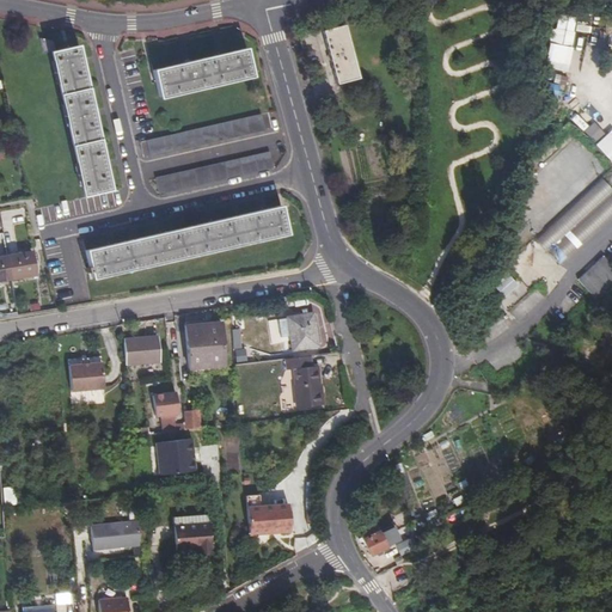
[(549,47),(573,49),(575,26),(551,24),(549,47)]
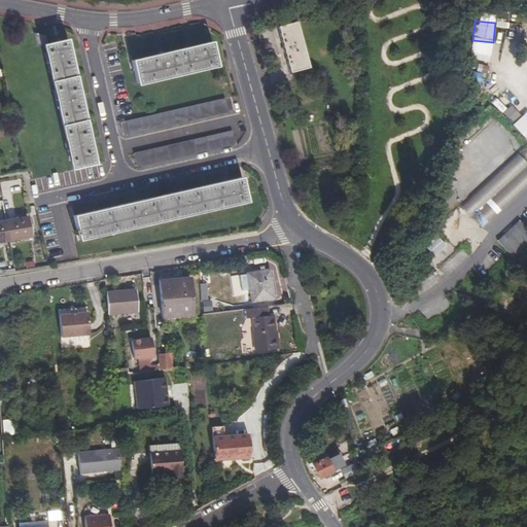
[(297,28),(280,33),(291,77),(309,73),(297,28)]
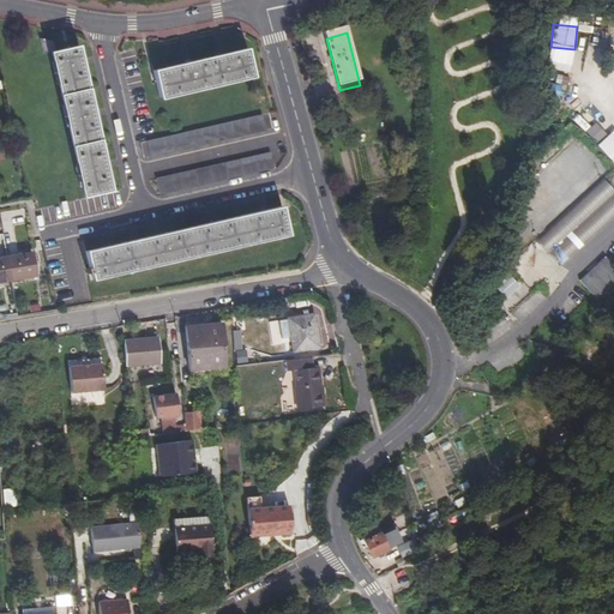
[(38,36),(42,52),(55,49),(50,40),(38,36)]
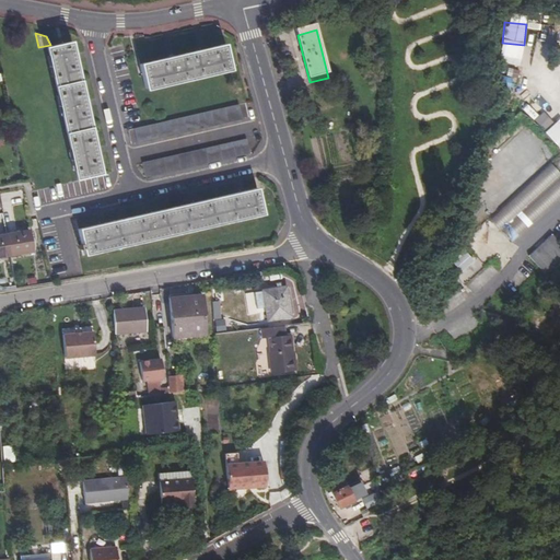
[(72,42),(43,48),(71,183),(102,177),(72,42)]
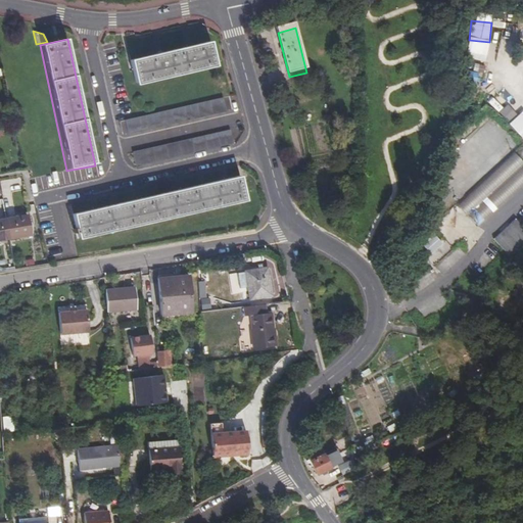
[(161,52),(130,60),(135,83),(215,64),(209,42),(193,45),(161,52)]
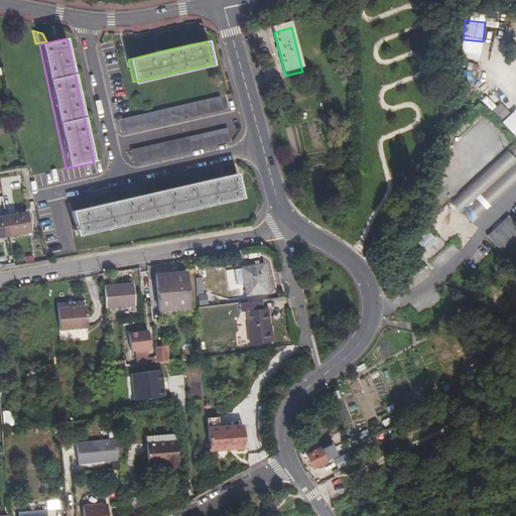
[(460,50),(459,57),(478,61),(479,53),(460,50)]
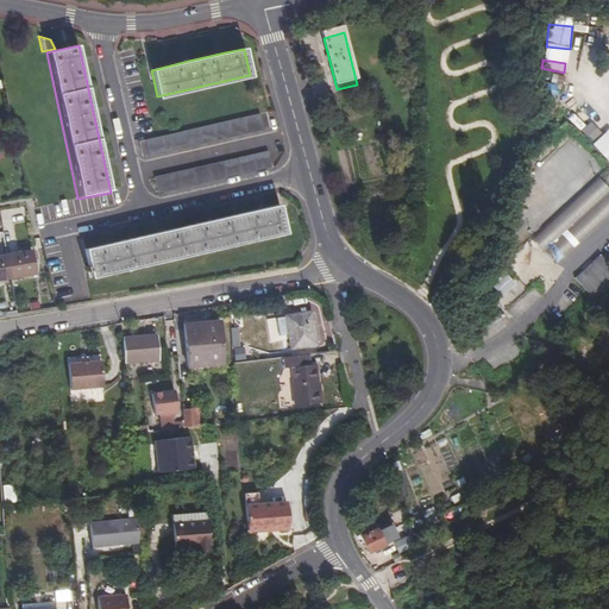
[(262,131),(257,114),(144,140),(148,157),(262,131)]
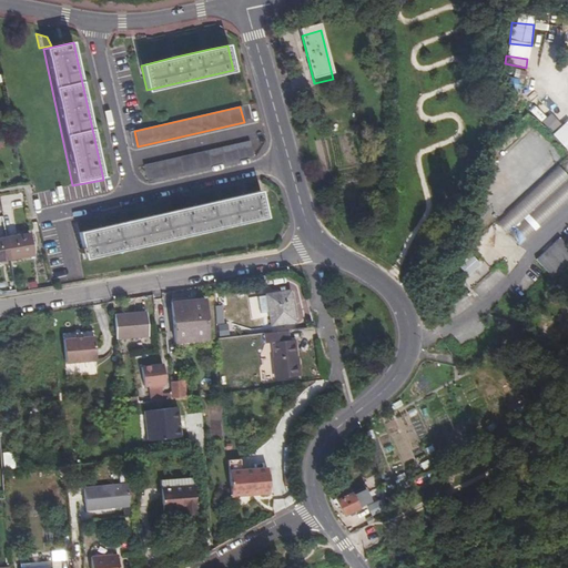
[(529,112),(541,122),(546,117),(534,107),(529,112)]
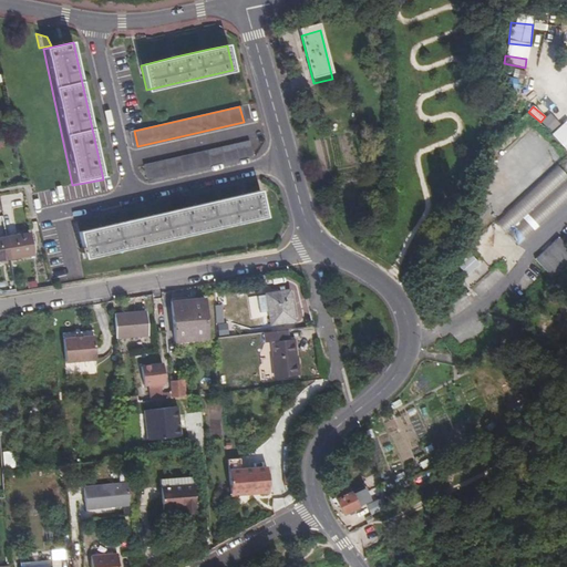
[(552,114),(542,121),(548,132),(559,125),(552,114)]
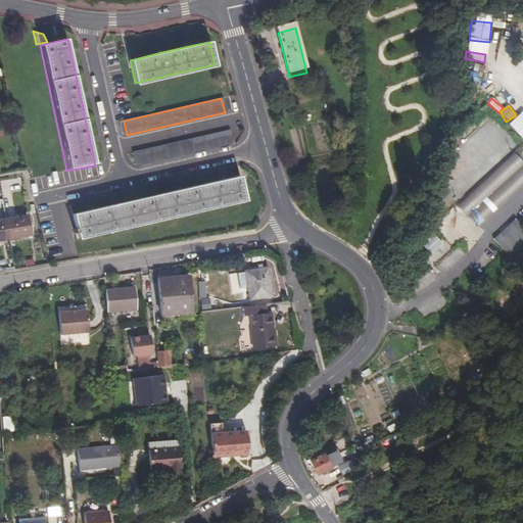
[(522,110),(509,124),(522,139),(522,110)]
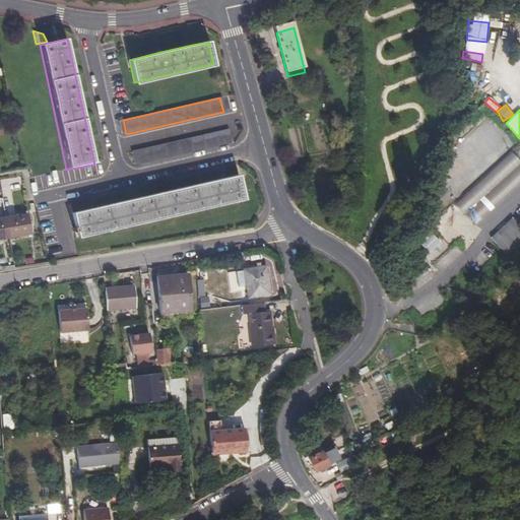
[(231,143),(228,129),(130,151),(134,166),(231,143)]
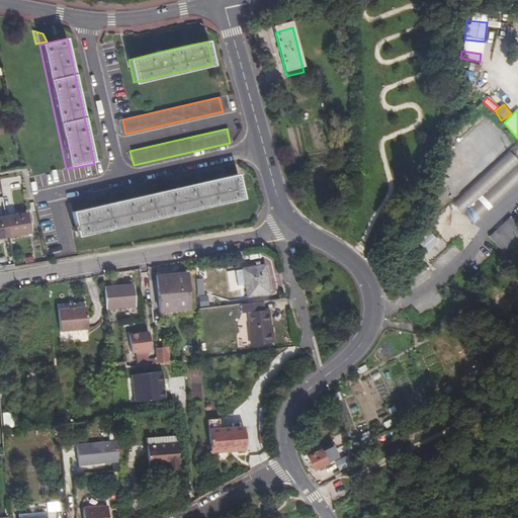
[(517,160),(506,149),(451,200),(471,223),(517,178),(517,160)]
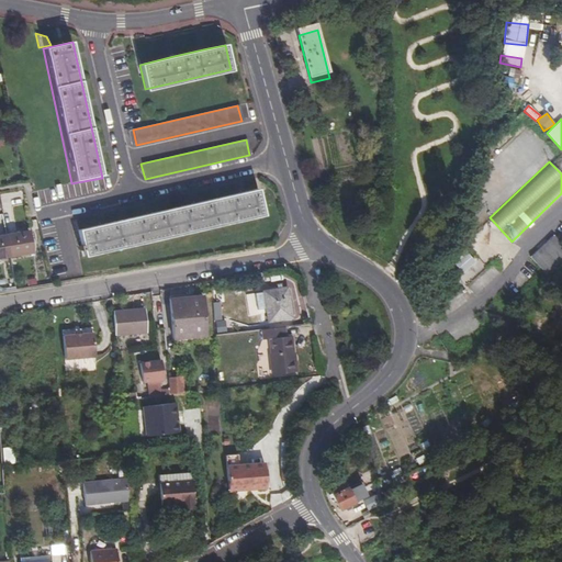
[(105,224),(77,231),(82,255),(262,213),(257,190),(202,202),(155,213),(105,224)]
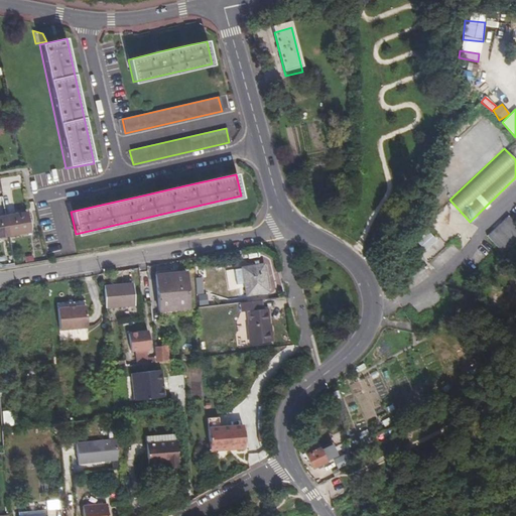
[(18,178),(6,179),(7,187),(19,185),(18,178)]
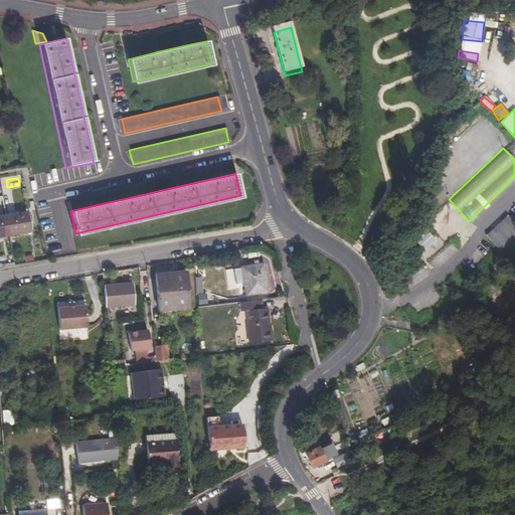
[(25,212),(5,216),(8,235),(28,232),(25,212)]
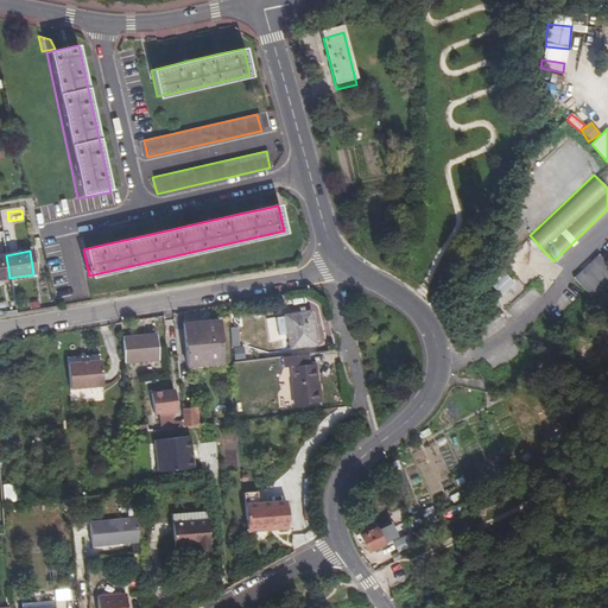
[(0,279),(10,278),(6,255),(0,255),(0,279)]
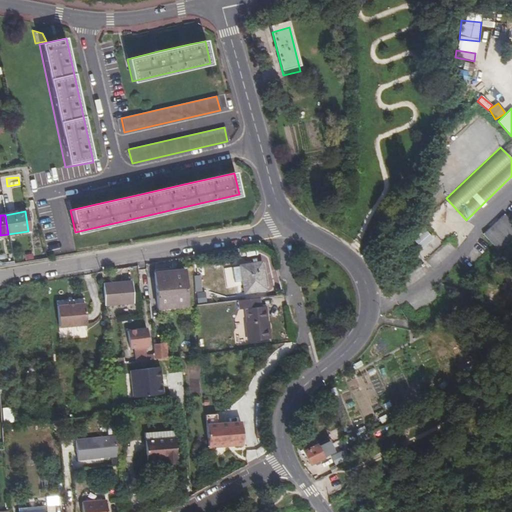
[(484,232),(498,248),(511,235),(511,224),(504,215),(484,232)]
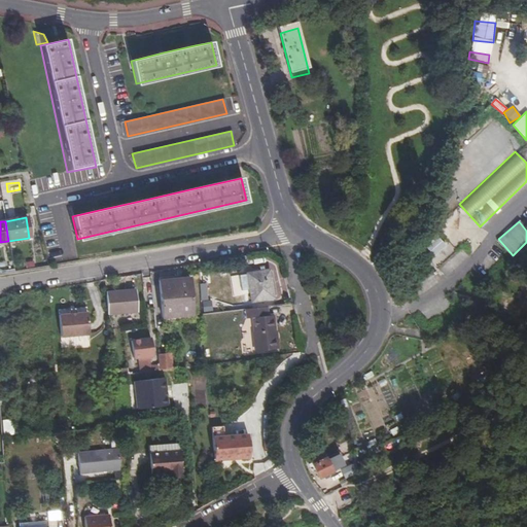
[(424,247),(433,257),(446,246),(436,236),(424,247)]
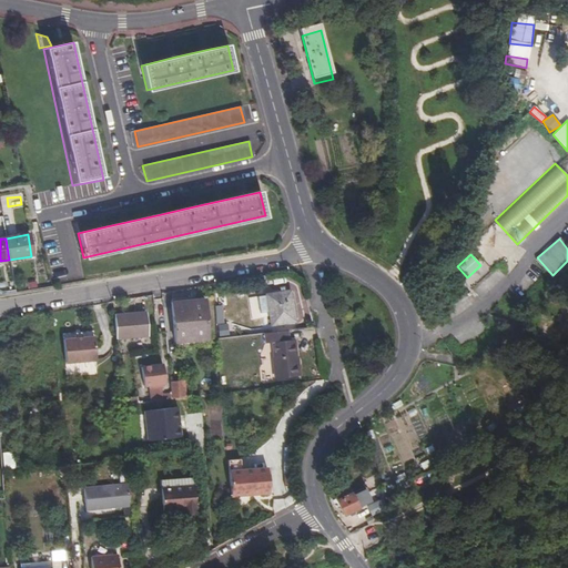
[(288,292),(267,295),(272,325),(293,322),(288,292)]
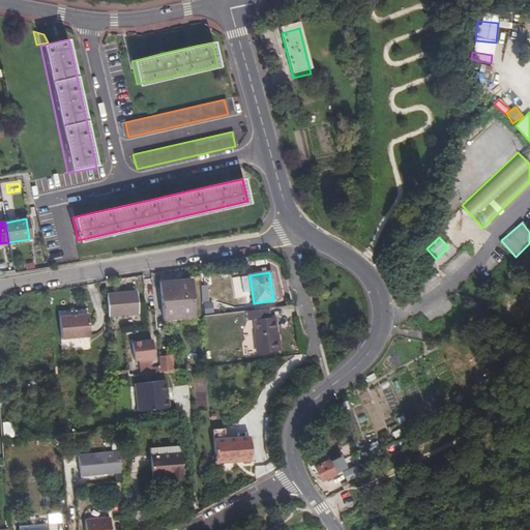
[(189,281),(158,283),(163,321),(193,317),(189,281)]
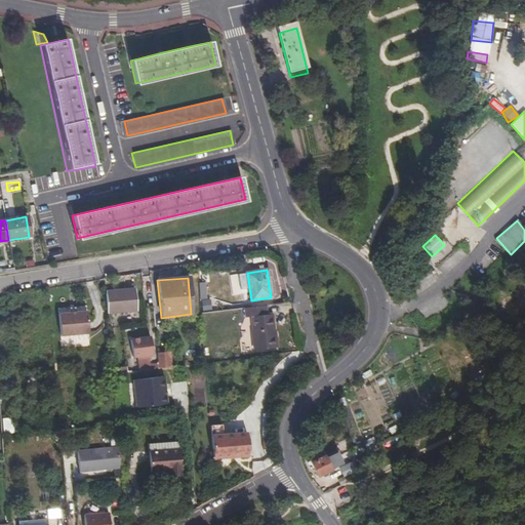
[(207,281),(199,282),(200,297),(208,297),(207,281)]
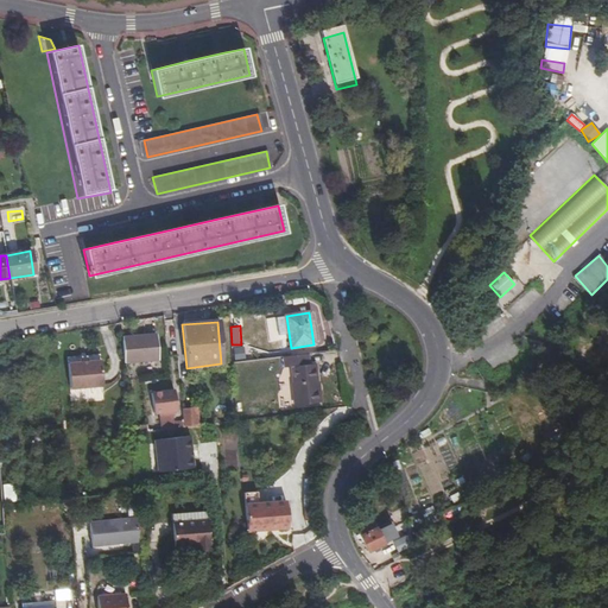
[(122,342),(125,363),(158,360),(156,335),(137,336),(138,340),(122,342)]
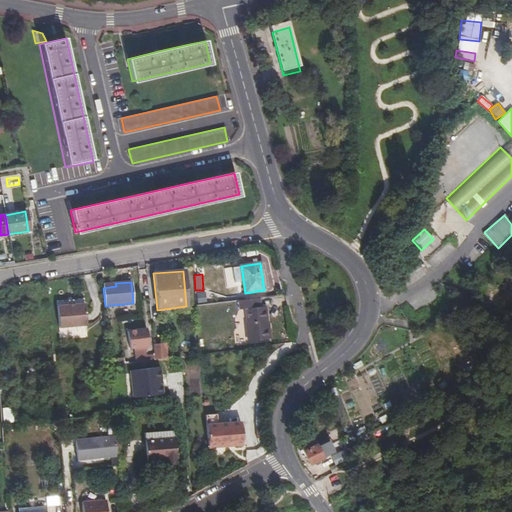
[(196,291),(197,303),(206,302),(205,291),(196,291)]
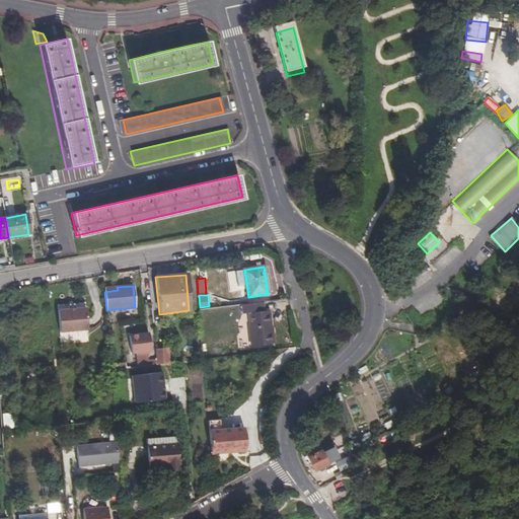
[(264,302),(243,305),(244,315),(250,314),(256,347),(277,343),(271,311),(266,311),(264,302)]
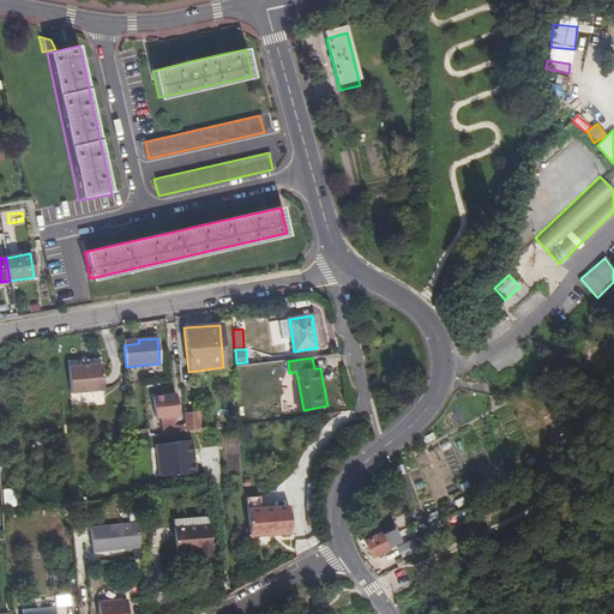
[(88,367),(66,368),(67,393),(90,392),(88,367)]
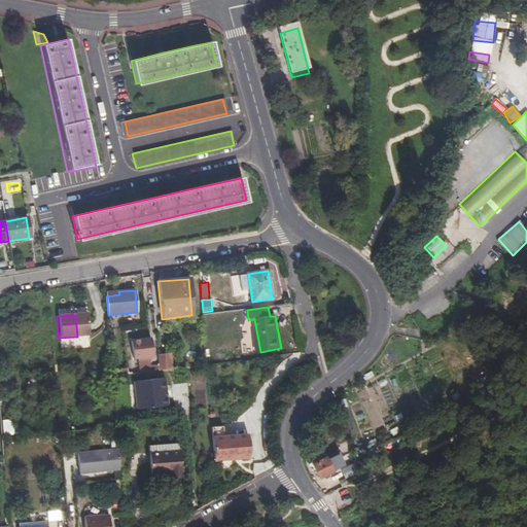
[(132,341),(134,360),(152,357),(151,339),(132,341)]
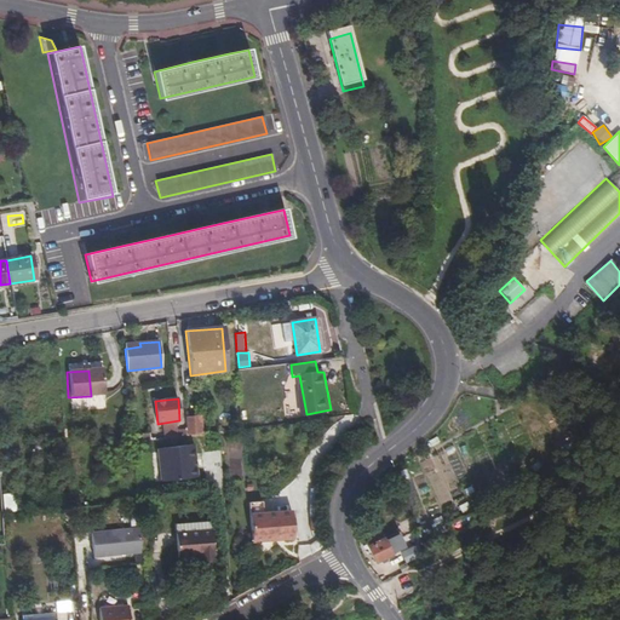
[(188,419),(189,428),(202,426),(202,417),(188,419)]
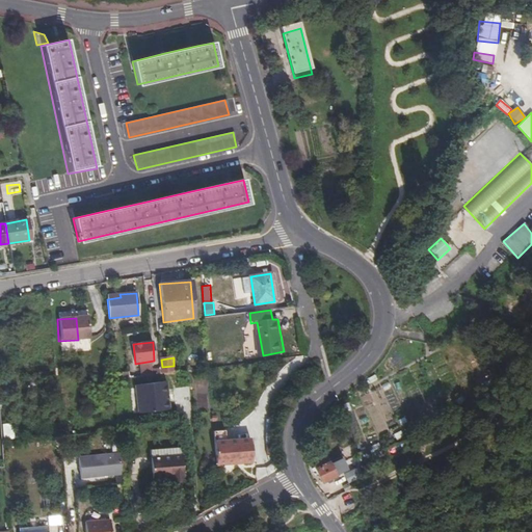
[(207,369),(188,371),(189,381),(208,379),(207,369)]
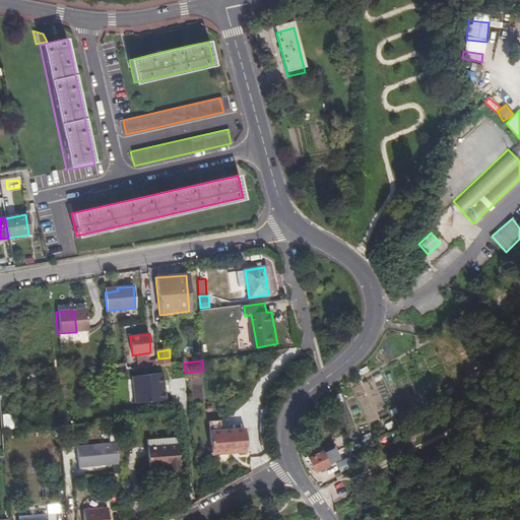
[(132,402),(165,401),(164,371),(131,373),(132,402)]
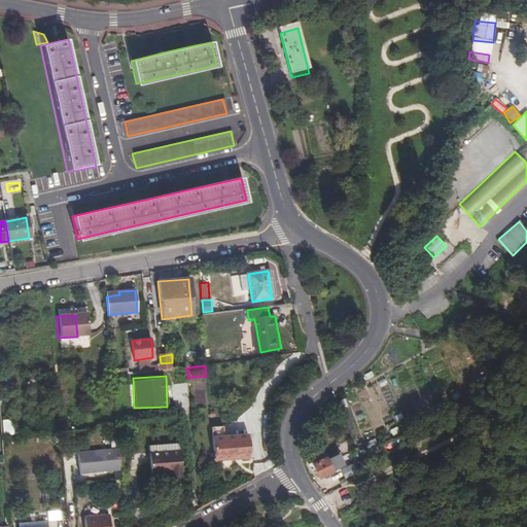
[(366,389),(359,391),(363,405),(371,402),(366,389)]
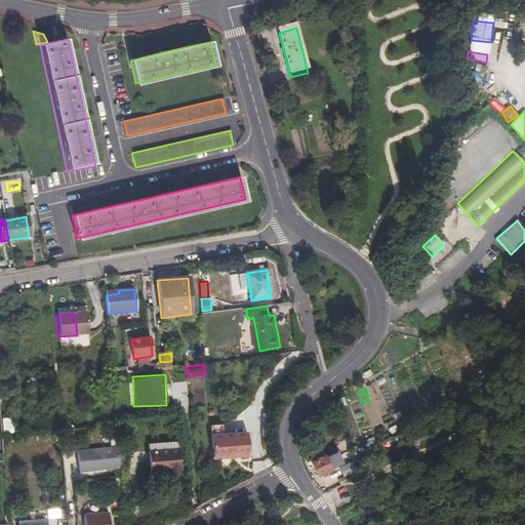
[(12,432),(12,416),(2,417),(3,433),(12,432)]
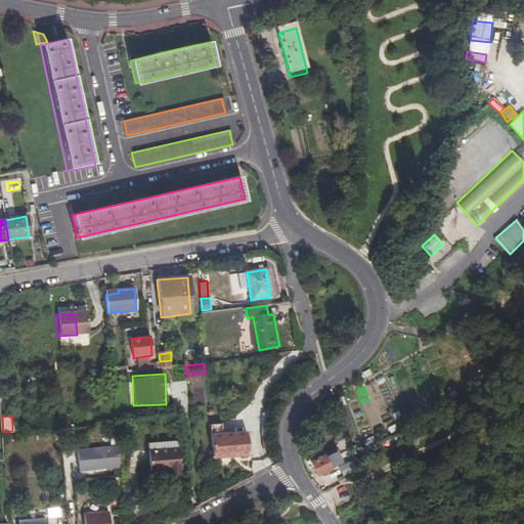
[(210,427),(211,437),(221,436),(220,426),(210,427)]
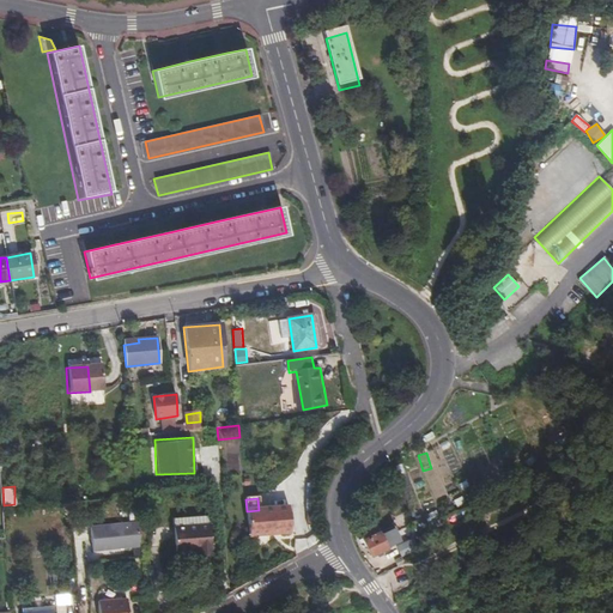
[(248,538),(269,536),(269,533),(280,533),(280,535),(291,535),(290,508),(259,510),(247,511),(248,538)]
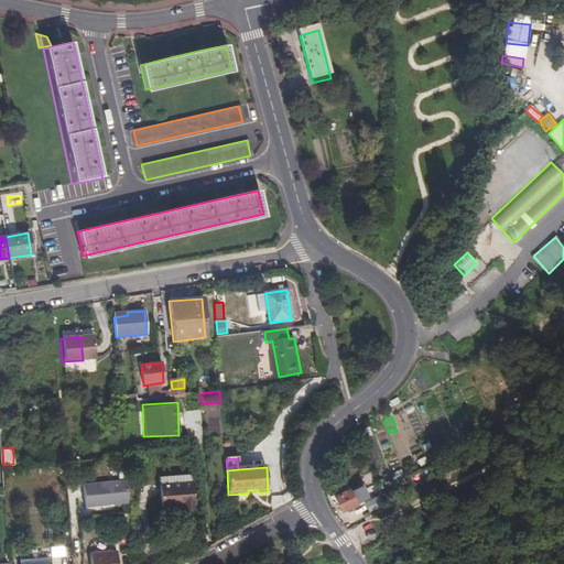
[(159,479),(159,487),(193,485),(192,478),(159,479)]
